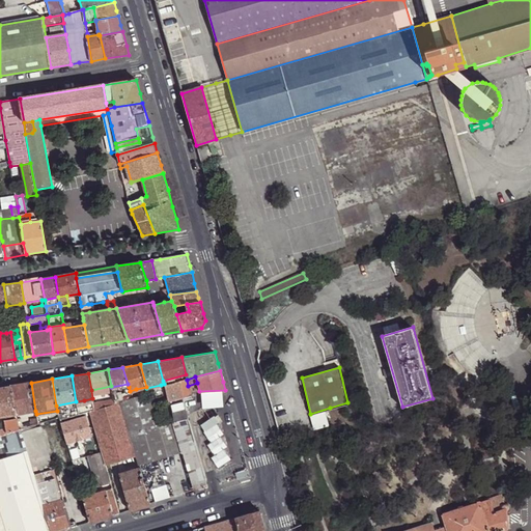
[(31,383),(11,386),(16,414),(35,411),(31,383)]
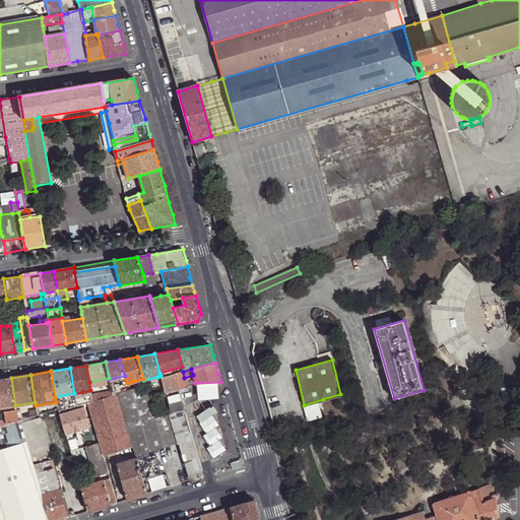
[(178,390),(175,375),(161,379),(166,393),(178,390)]
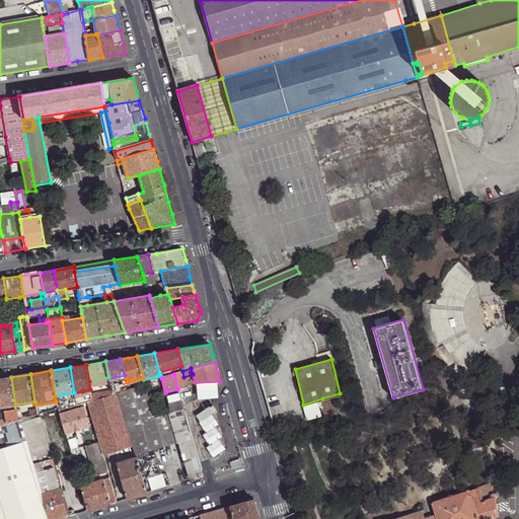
[(195,382),(193,374),(183,377),(186,386),(189,386),(188,383),(195,382)]
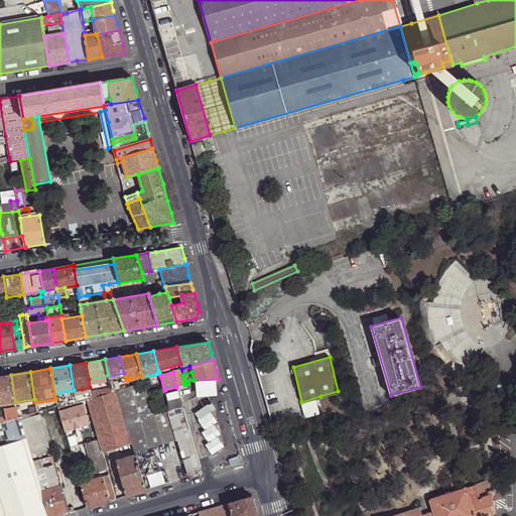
[(158,385),(156,374),(142,377),(143,380),(146,388),(158,385)]
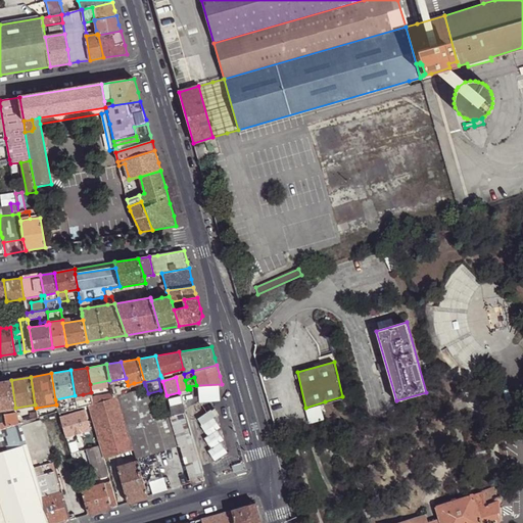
[(15,408),(11,380),(0,382),(0,411),(13,409),(15,408)]
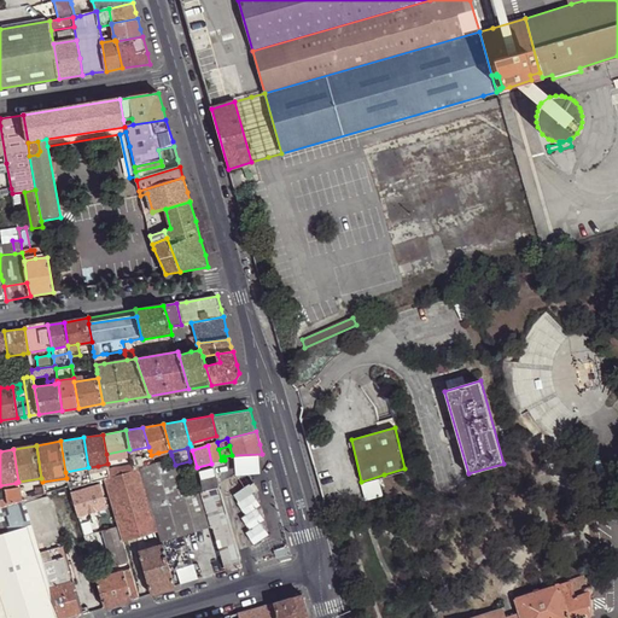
[(139,466),(153,461),(152,456),(141,460),(140,456),(134,458),(133,455),(130,456),(132,464),(132,468),(139,466)]
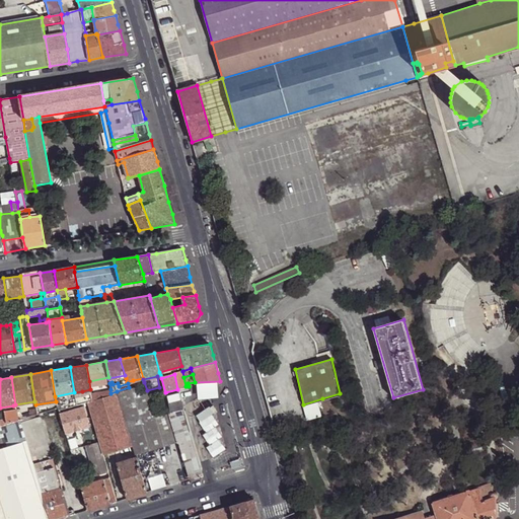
[(196,479),(204,477),(184,412),(170,416),(169,413),(154,417),(147,390),(144,382),(134,385),(129,387),(117,391),(132,444),(136,457),(143,479),(148,477),(153,492),(166,488),(155,448),(183,440),(187,451),(186,451),(189,463),(195,461),(198,472),(194,473),(196,479)]
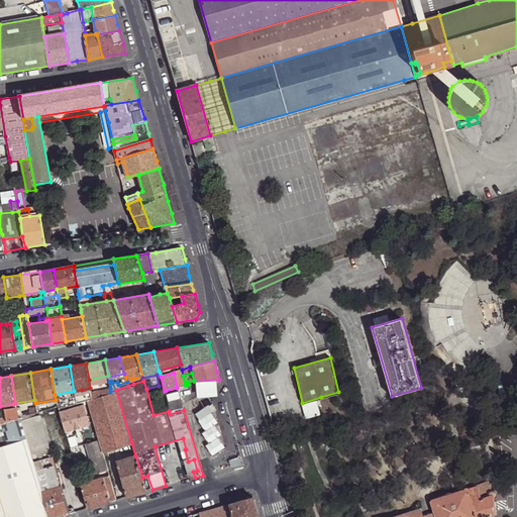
[(87,400),(91,398),(91,392),(83,394),(82,390),(74,391),(75,397),(76,403),(87,400)]
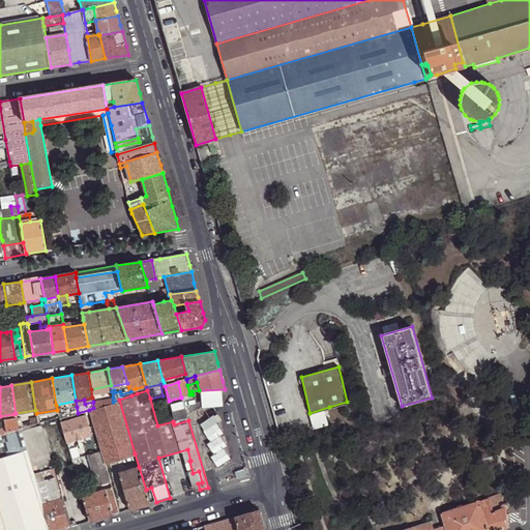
[(135,453),(119,400),(113,402),(104,405),(93,408),(89,410),(100,451),(105,463),(135,453)]
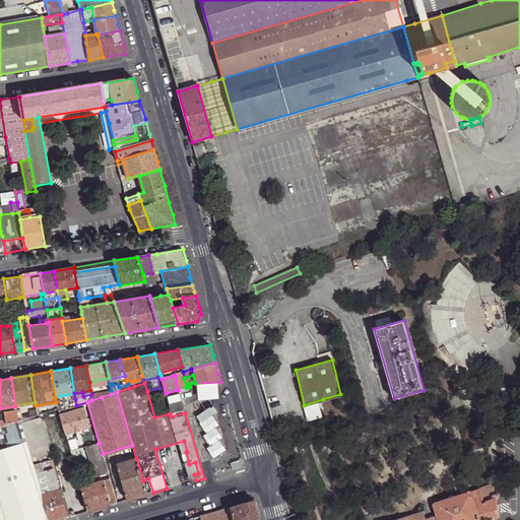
[(341,396),(318,402),(323,421),(346,416),(341,396)]
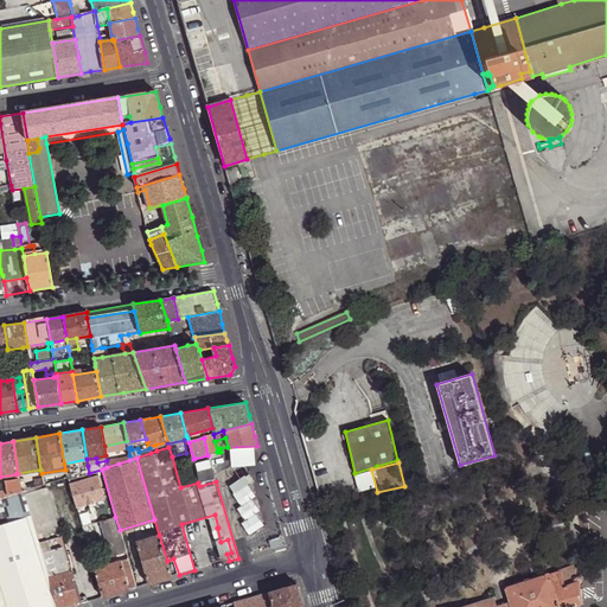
[(370,471),(352,475),(357,492),(375,487),(370,471)]
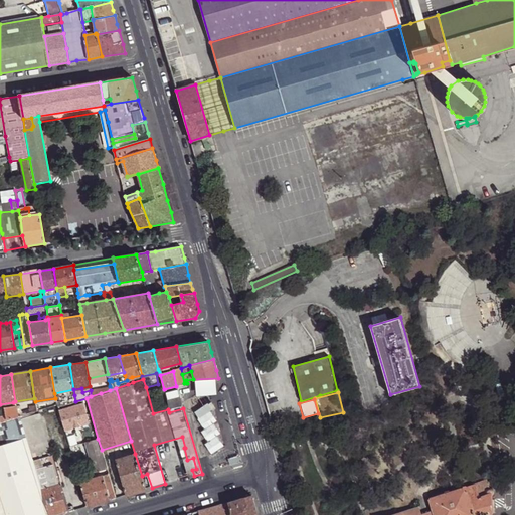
[(59,410),(65,431),(89,423),(82,404),(59,410)]
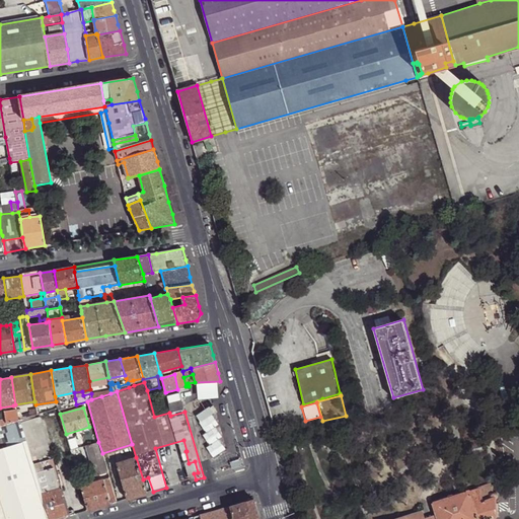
[(214,413),(210,408),(198,416),(202,421),(200,423),(206,433),(204,435),(210,445),(207,447),(214,457),(226,448),(219,439),(223,436),(216,426),(219,424),(212,414),(214,413)]
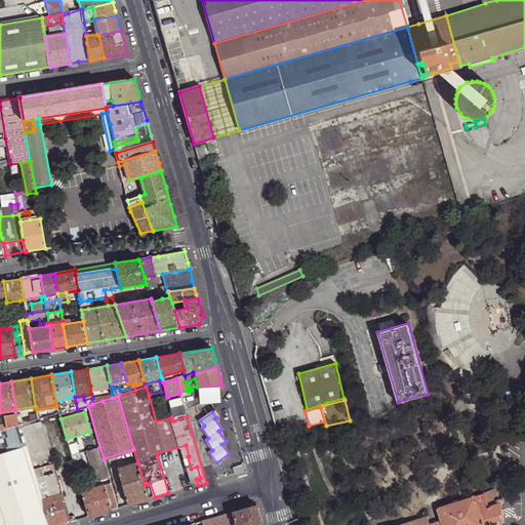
[(18,425),(16,414),(14,415),(5,417),(7,429),(18,425)]
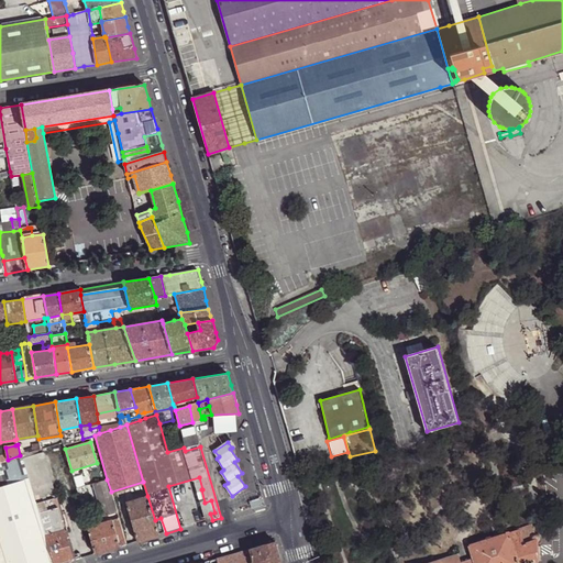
[(22,444),(18,444),(20,455),(21,455),(33,451),(33,448),(23,451),(22,444)]
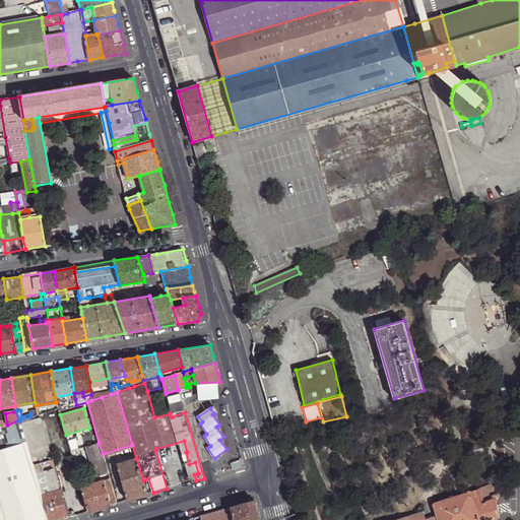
[(35,462),(50,460),(37,415),(30,416),(19,420),(22,419),(35,462)]
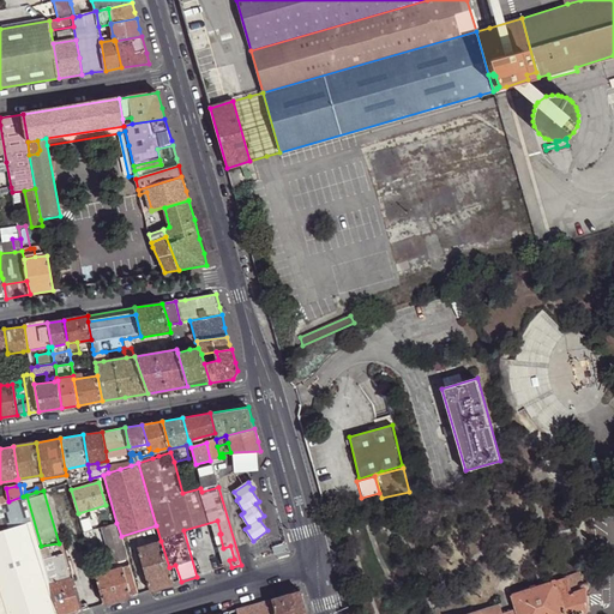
[(8,501),(0,504),(0,613),(59,613),(60,613),(53,588),(41,546),(26,495),(22,497),(8,501)]
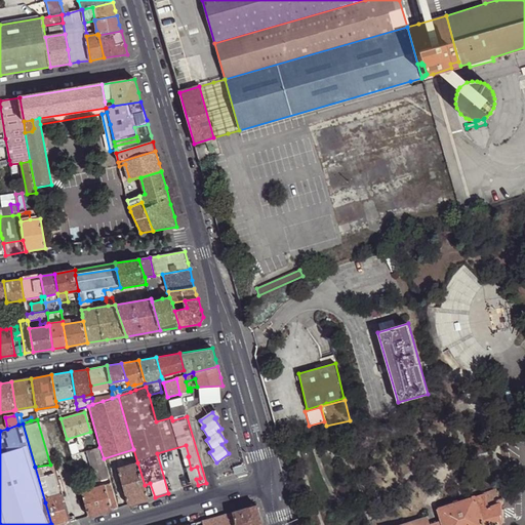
[(109,478),(104,458),(99,447),(86,451),(95,482),(109,478)]
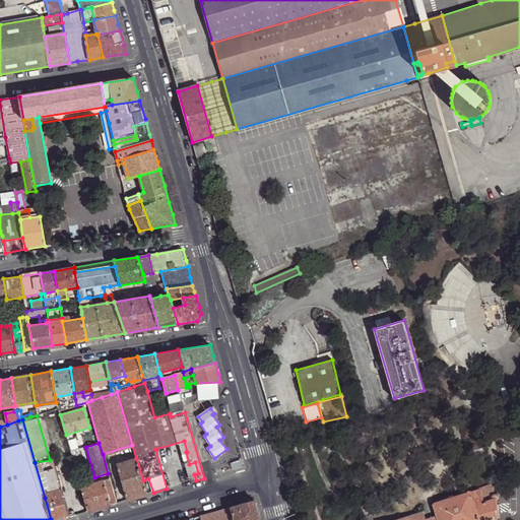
[(490,458),(489,453),(480,454),(480,486),(489,482),(486,474),(493,473),(491,462),(485,463),(484,459),(490,458)]
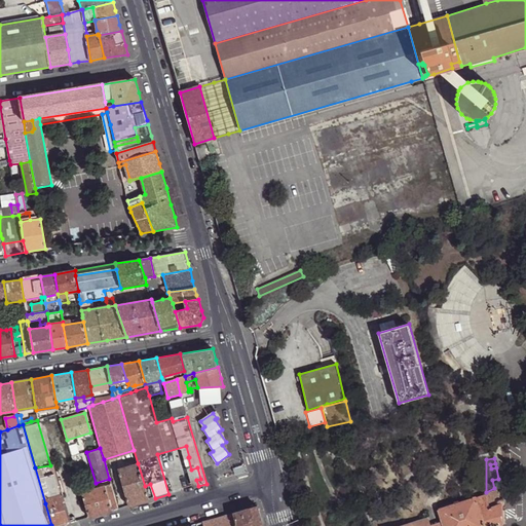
[(145,486),(138,463),(118,470),(128,505),(149,500),(148,496),(145,487),(145,486)]
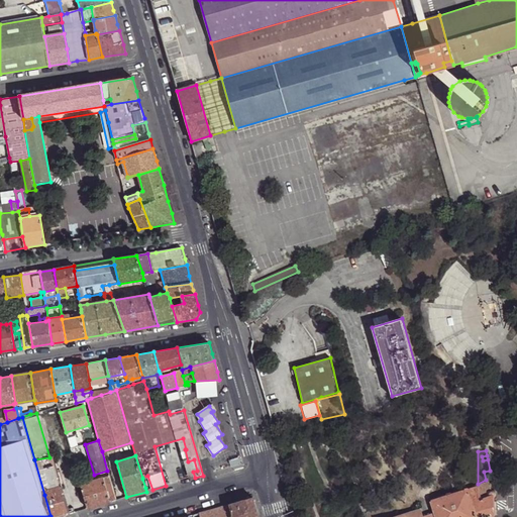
[(50,516),(68,514),(49,457),(34,459),(44,495),(50,516)]
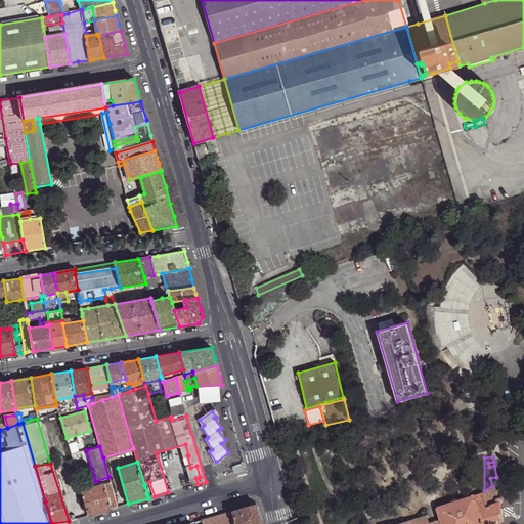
[(112,509),(118,507),(111,482),(104,484),(112,509)]
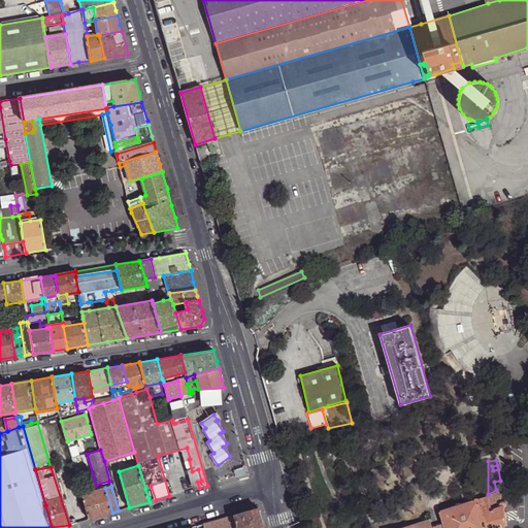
[(90,520),(112,513),(105,488),(83,494),(90,520)]
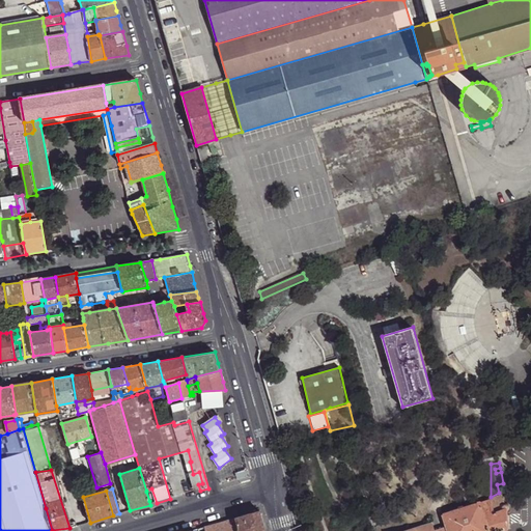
[(502,496),(487,501),(443,513),(446,526),(439,529),(435,530),(432,523),(403,530),(500,530),(507,529),(506,513),(508,510),(509,507),(507,504),(504,502),(502,496)]
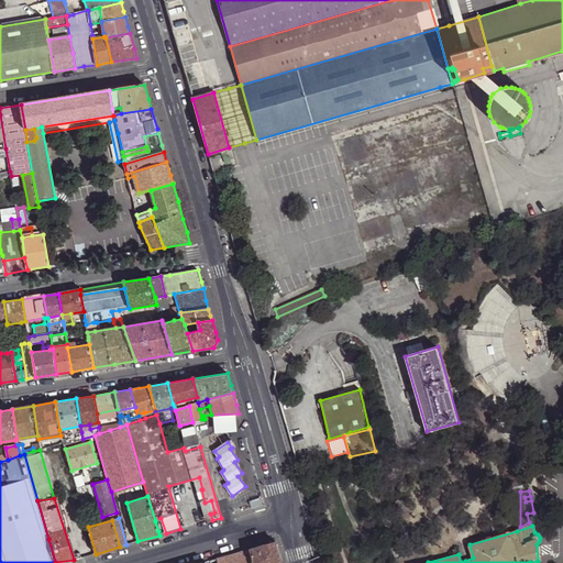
[(275,541),(249,549),(252,562),(282,562),(279,555),(275,541)]
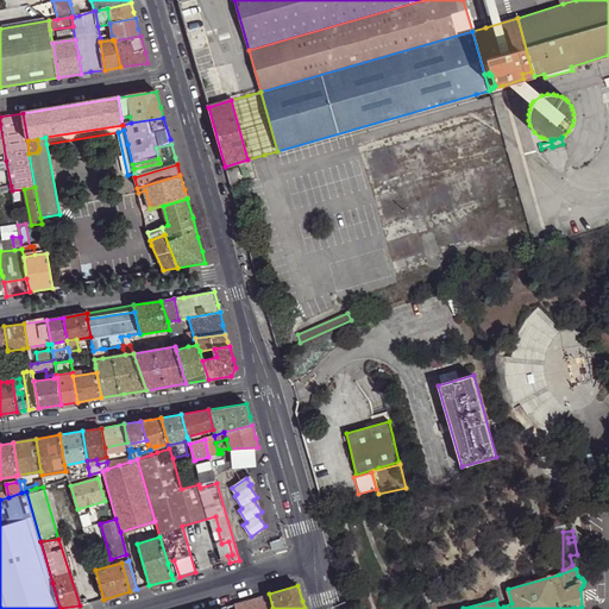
[(272,608),(269,594),(234,604),(236,608),(272,608)]
